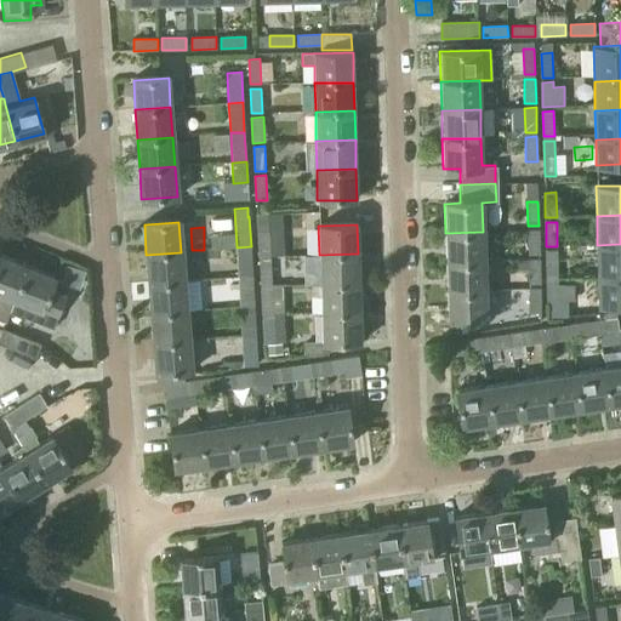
[(528,231),(528,255),(540,255),(539,231),(528,231)]
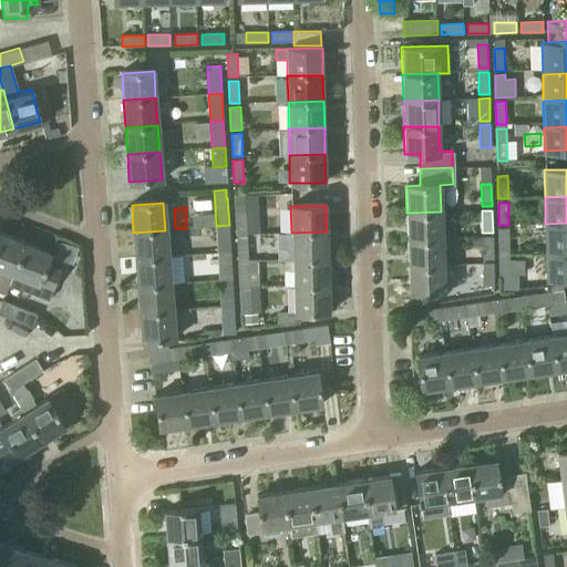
[(236,213),(237,234),(247,234),(246,212),(236,213)]
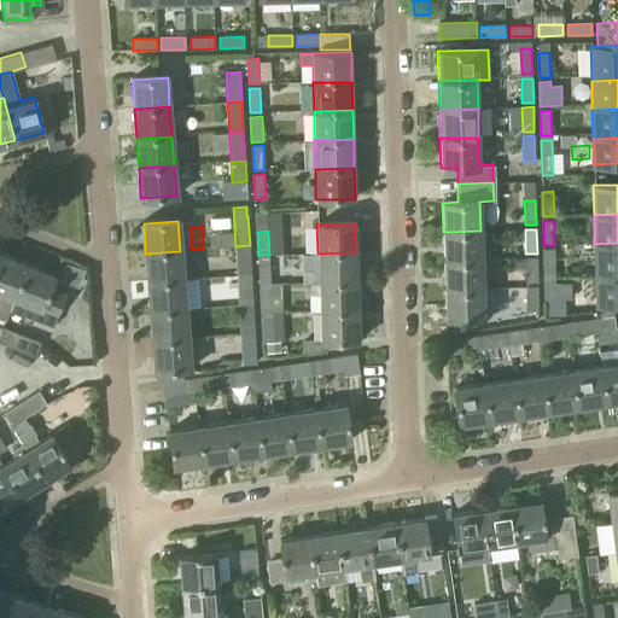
[(481,231),(443,232),(443,261),(482,260),(481,231)]
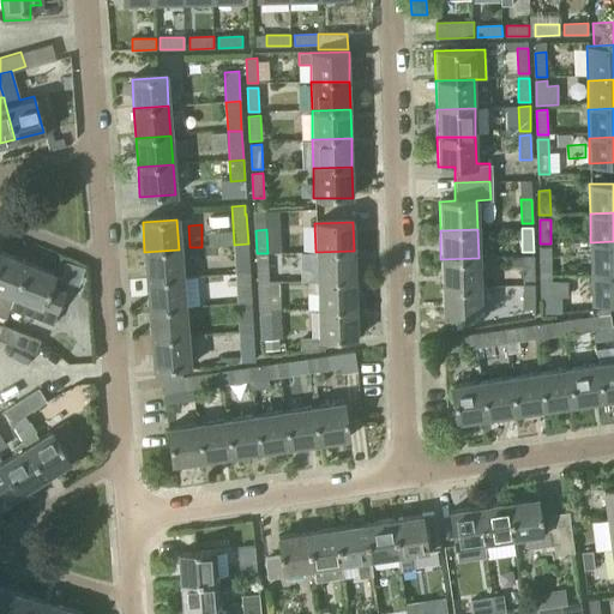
[(613,241),(590,242),(591,271),(613,271),(613,241)]
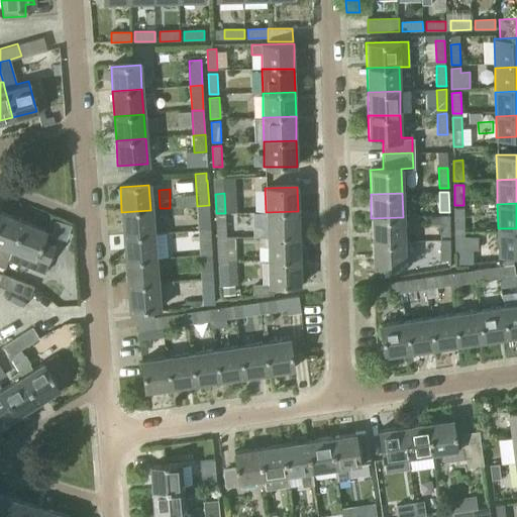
[(197,206),(198,229),(210,228),(209,205),(197,206)]
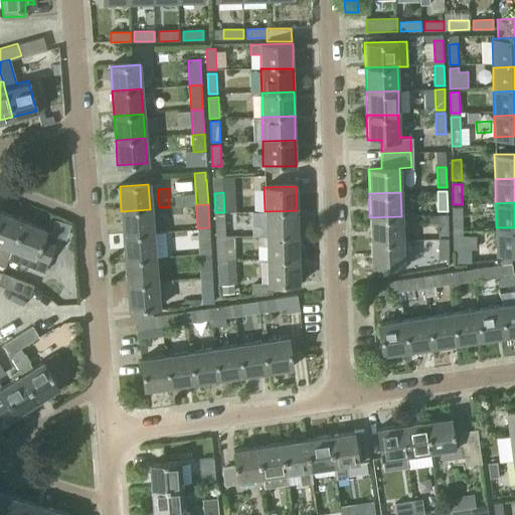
[(463,208),(453,208),(454,228),(463,228),(463,208)]
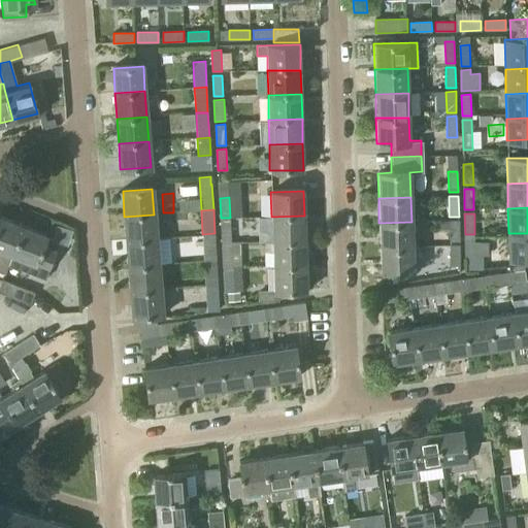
[(124,217),(126,239),(156,237),(154,215),(124,217)]
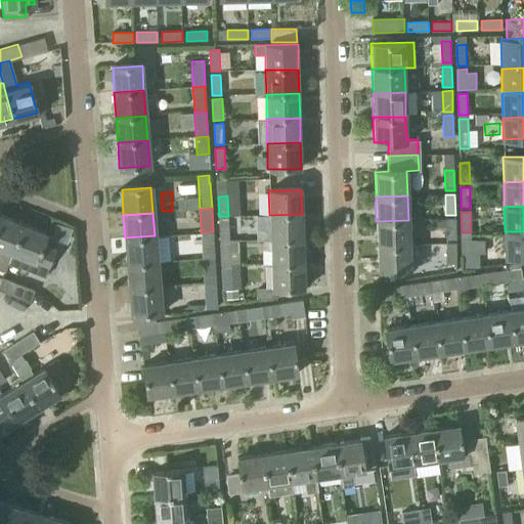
[(0,269),(2,270),(6,262),(22,223),(0,214),(0,248),(0,269)]
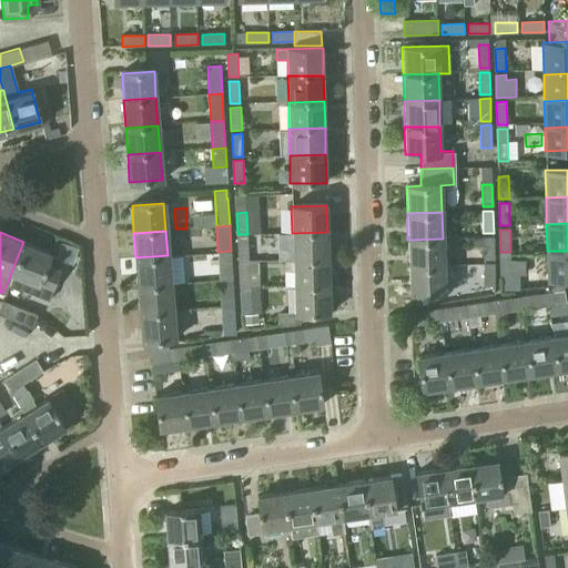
[(292,233),(292,260),(327,259),(327,232),(292,233)]
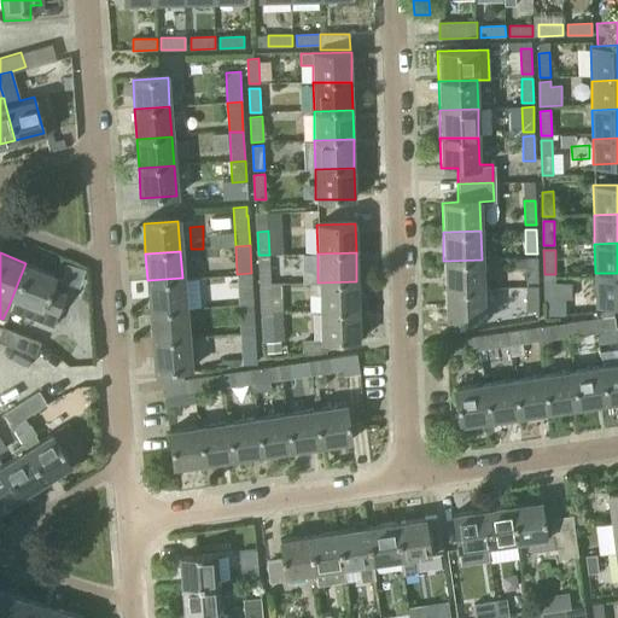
[(516,270),(524,270),(524,283),(537,283),(537,258),(516,258),(516,270)]
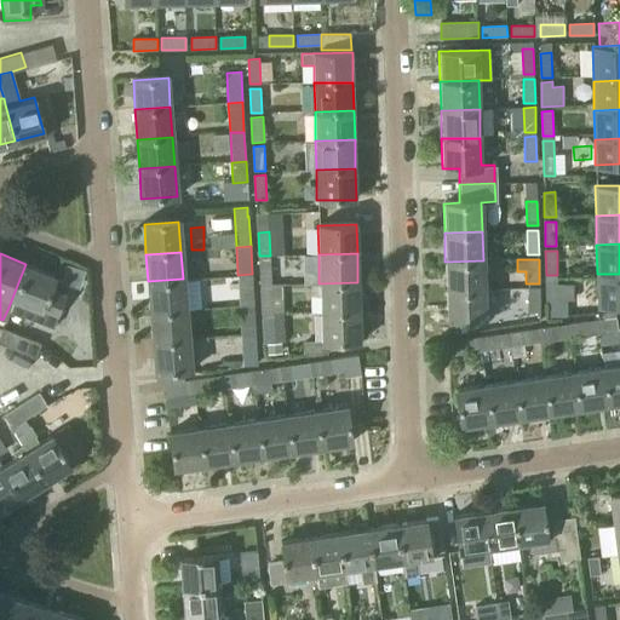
[(259,262),(260,285),(271,285),(270,260),(259,262)]
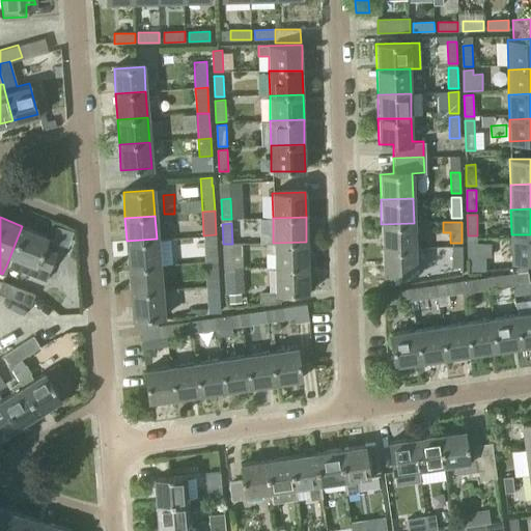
[(414,248),(414,223),(381,224),(382,249),(414,248)]
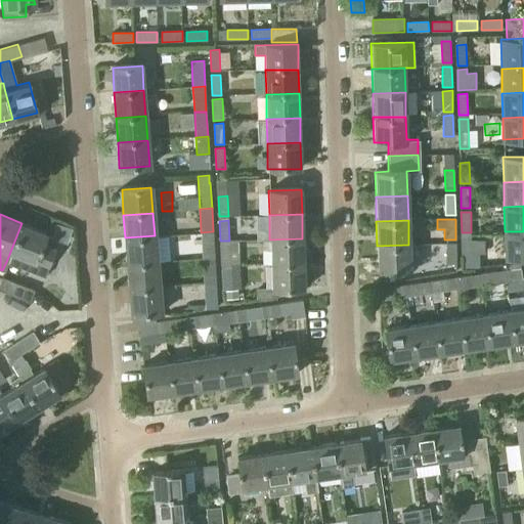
[(22,223),(6,262),(43,276),(54,250),(41,244),(45,232),(22,223)]
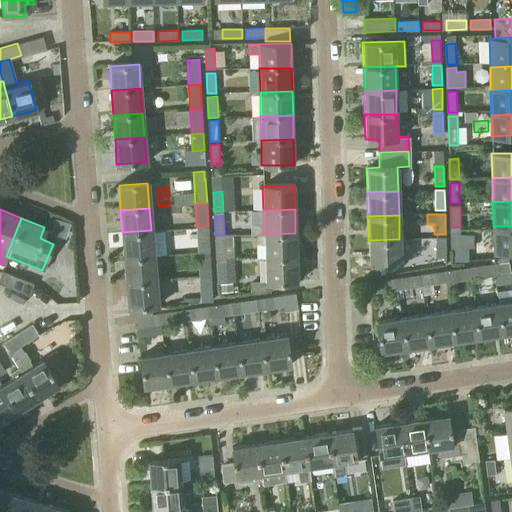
[(196,227),(198,253),(210,252),(208,226),(196,227)]
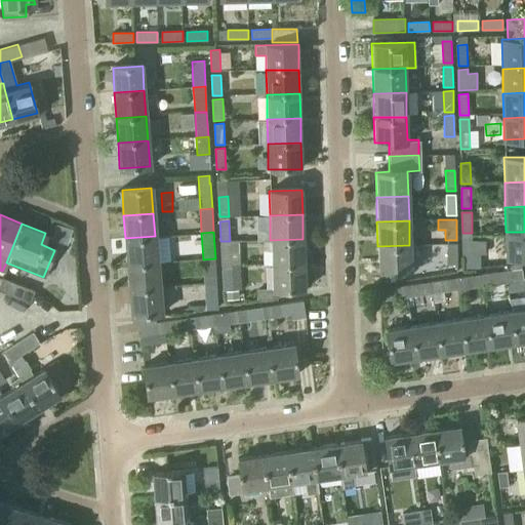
[(524,232),(506,232),(506,256),(524,255),(524,232)]
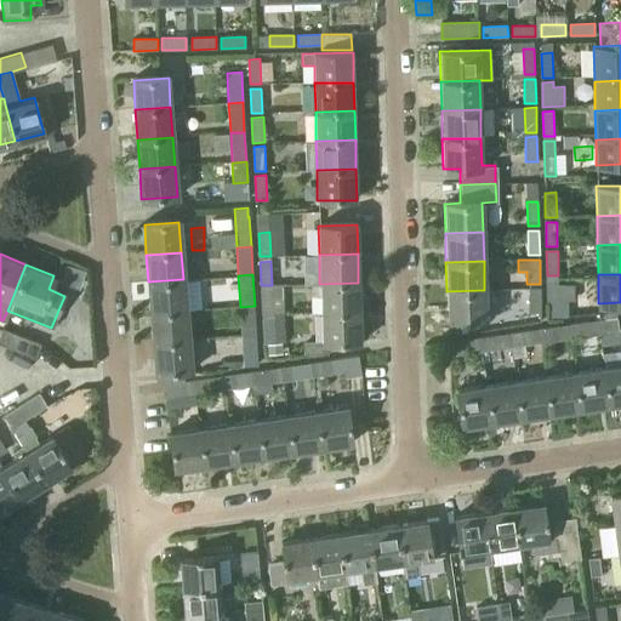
[(148,281),(151,314),(186,311),(183,279),(148,281)]
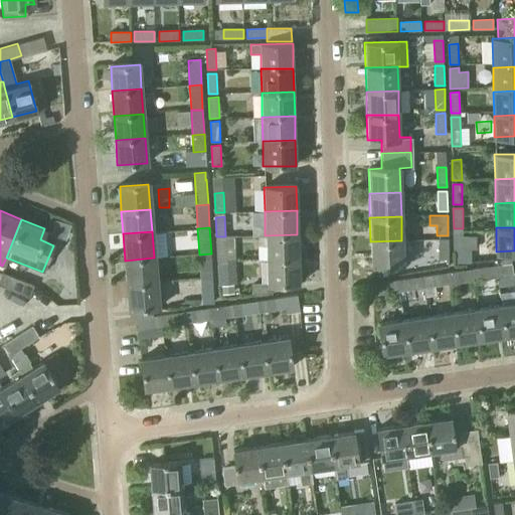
[(455,252),(464,252),(463,232),(454,232),(455,252)]
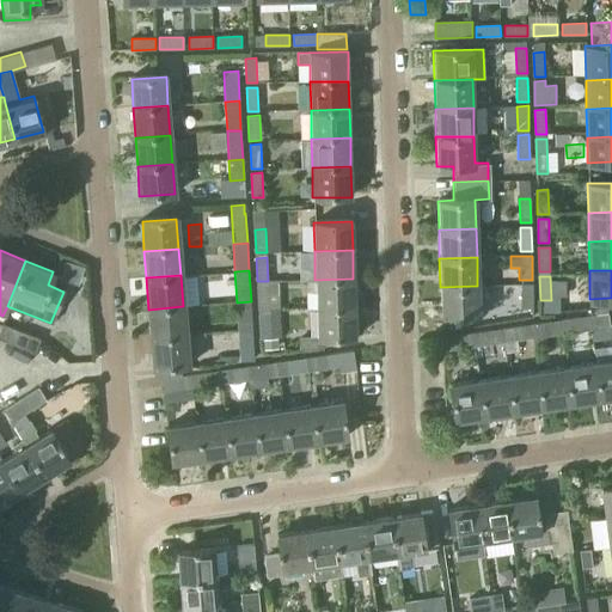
[(316,308),(354,307),(353,279),(314,280),(316,308)]
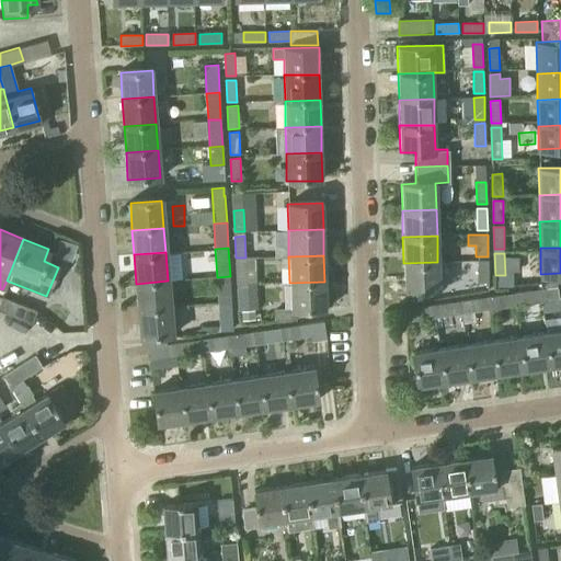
[(478,261),(478,283),(489,283),(488,261),(478,261)]
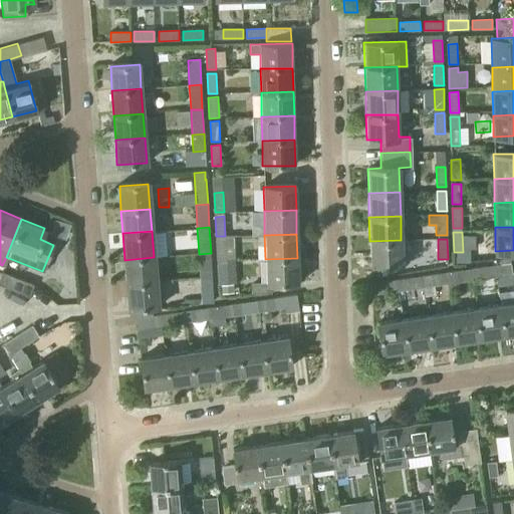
[(216,241),(218,260),(227,260),(225,240),(216,241)]
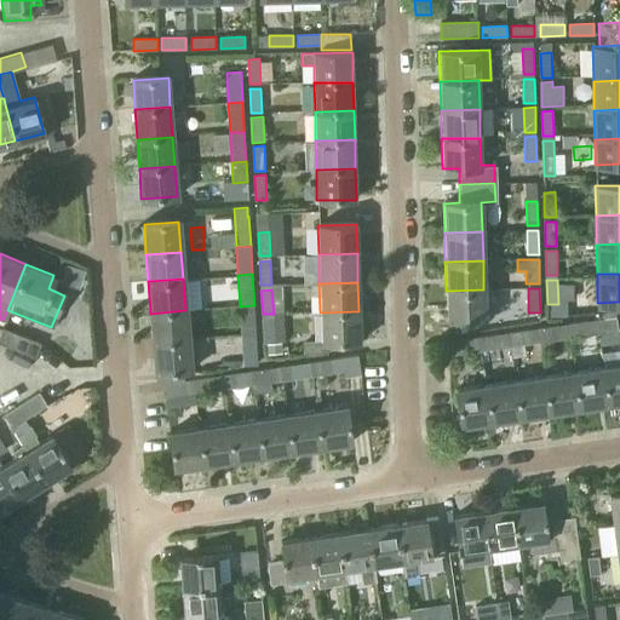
[(483,290),(446,291),(447,320),(484,320),(483,290)]
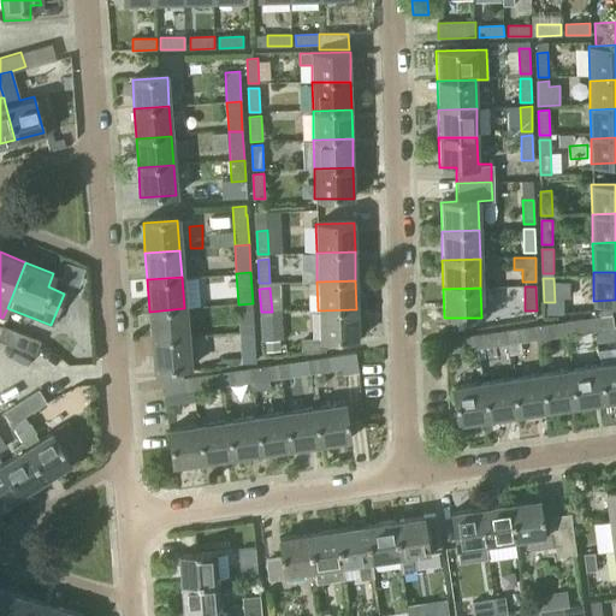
[(555,302),(544,302),(544,319),(563,315),(563,302),(555,302)]
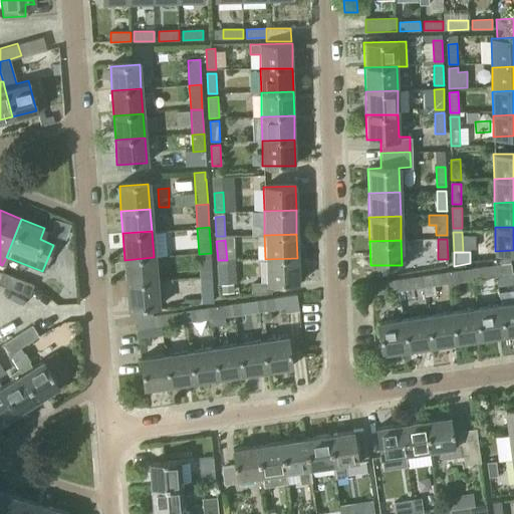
[(199,254),(200,279),(212,278),(211,253),(199,254)]
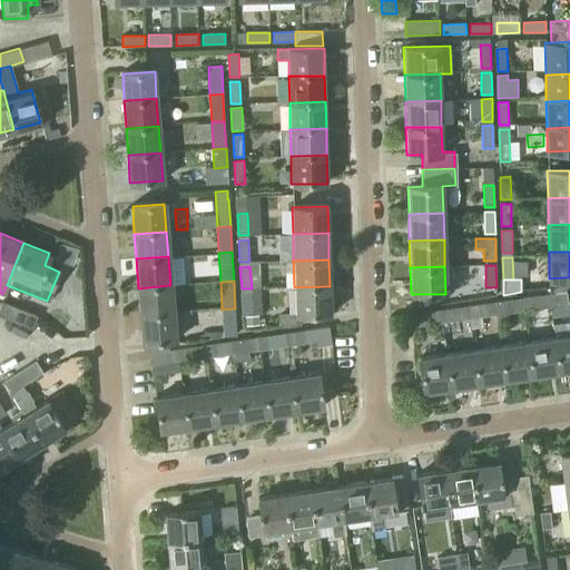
[(138,288),(140,316),(173,313),(170,285),(138,288)]
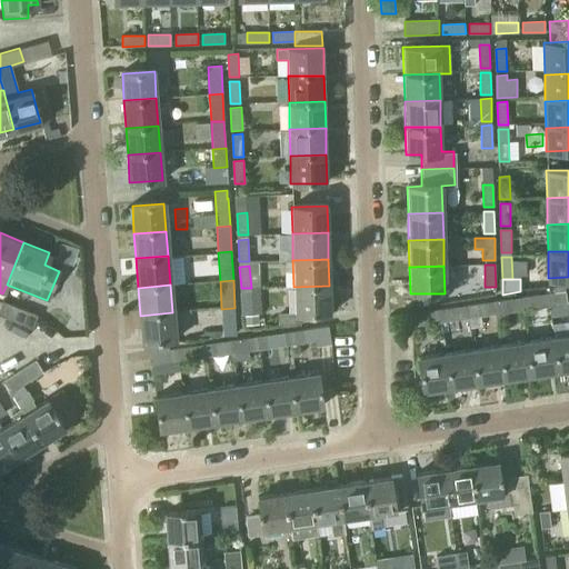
[(546,293),(548,307),(550,317),(568,313),(568,312),(565,285),(552,287),(553,292),(546,293)]
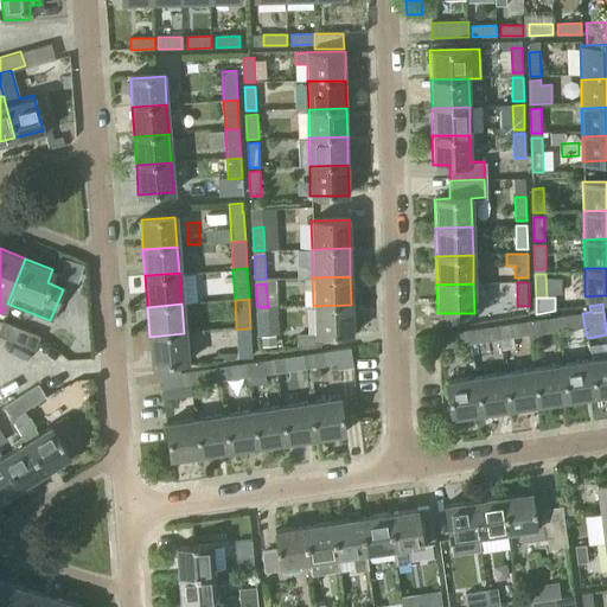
[(352,334),(351,305),(313,306),(314,336),(352,334)]
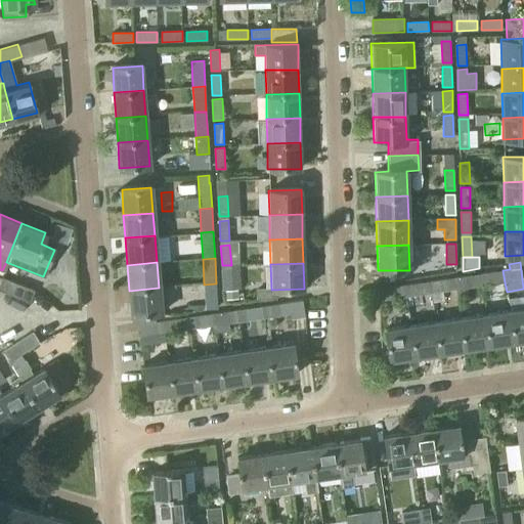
[(225,290),(232,290),(231,269),(222,269),(223,290),(225,290)]
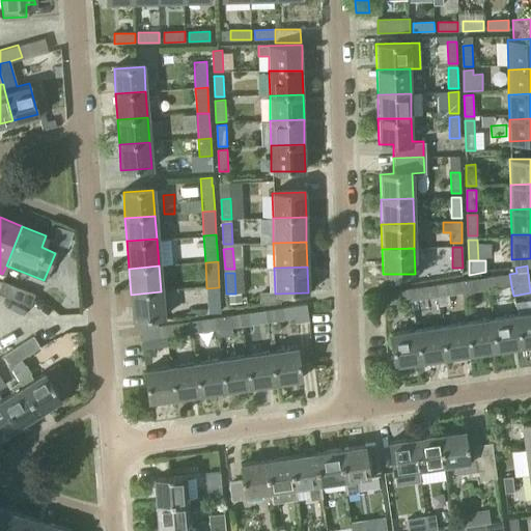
[(490,289),(511,286),(509,274),(488,277),(490,289)]
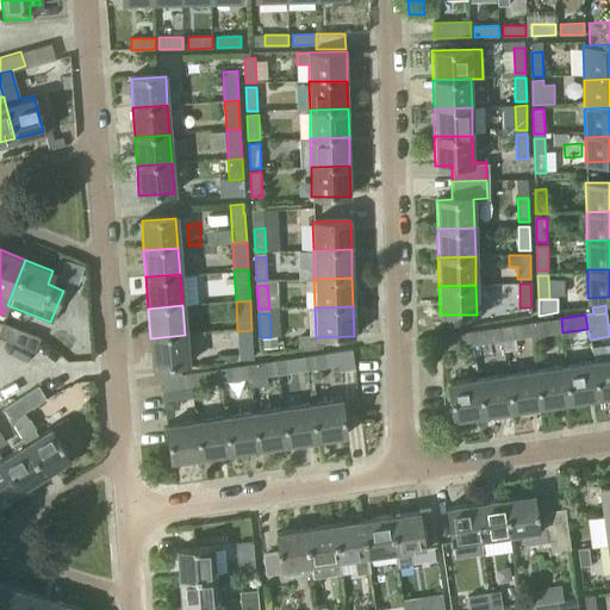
[(561,318),(531,323),(534,337),(543,336),(562,332),(561,318)]
